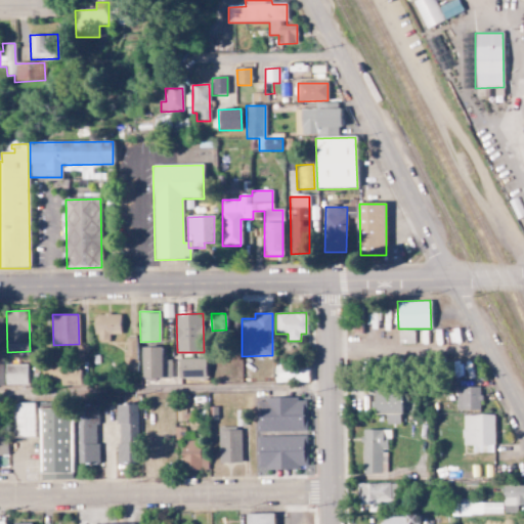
[(120,315),(94,316),(95,343),(108,342),(108,335),(120,334),(120,315)]
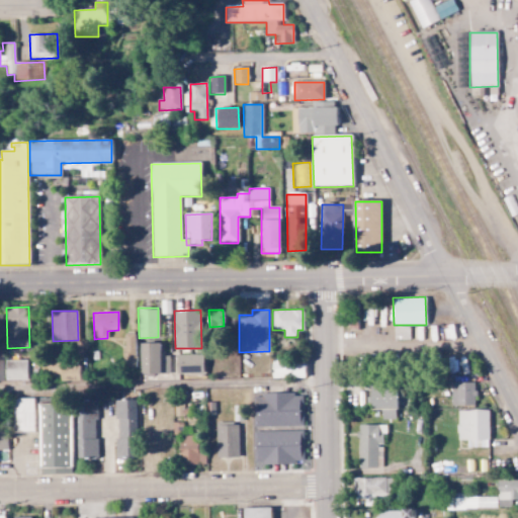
[(135,333),(123,333),(123,362),(135,362),(135,333)]
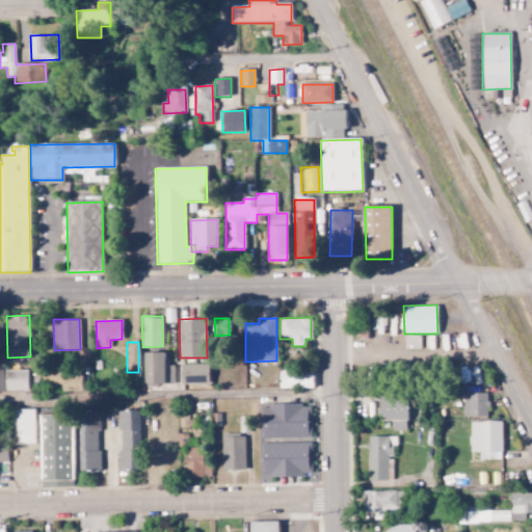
[(164,351),(143,351),(143,382),(174,382),(173,365),(164,365),(164,351)]
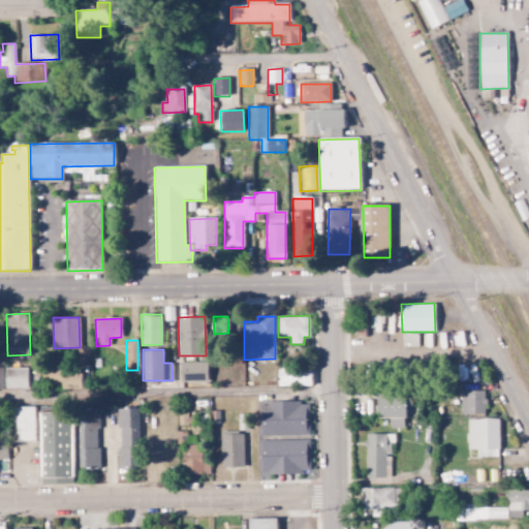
[(208,381),(207,362),(180,362),(180,381),(208,381)]
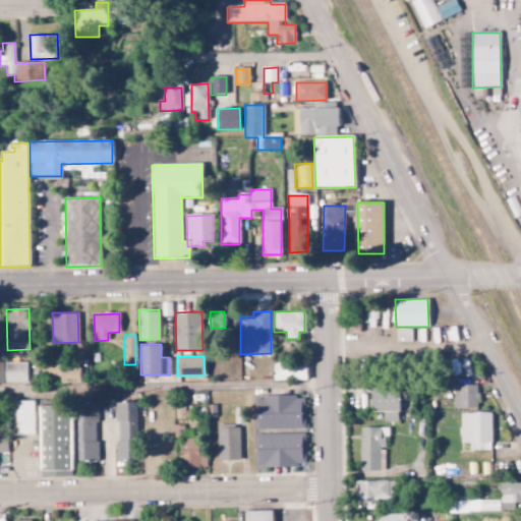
[(26,361),(4,362),(4,382),(26,382),(26,361)]
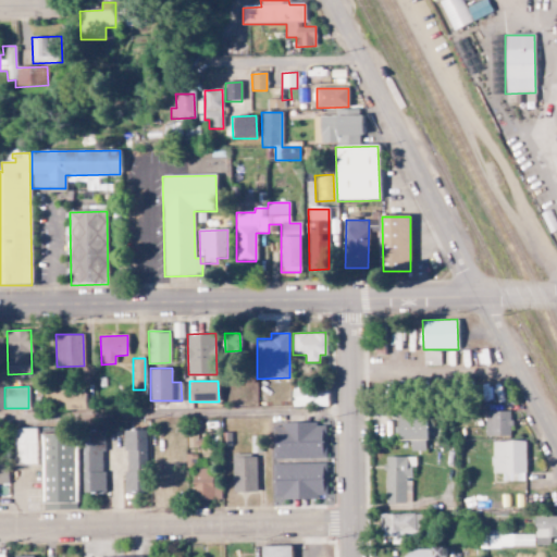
[(329,406),(327,386),(292,386),(293,406),(329,406)]
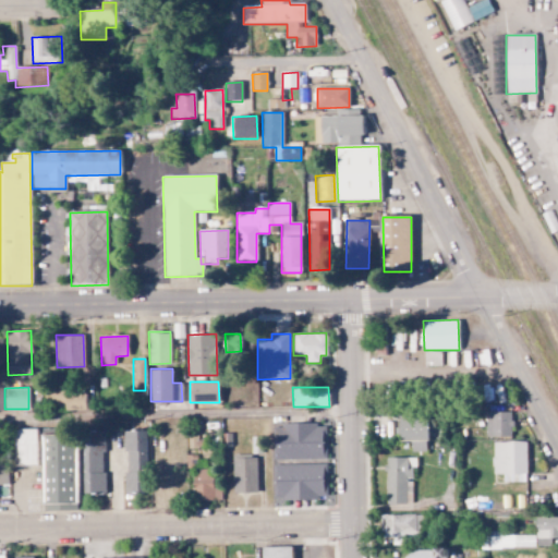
[(85,410),(85,390),(44,391),(45,403),(64,402),(64,410),(85,410)]
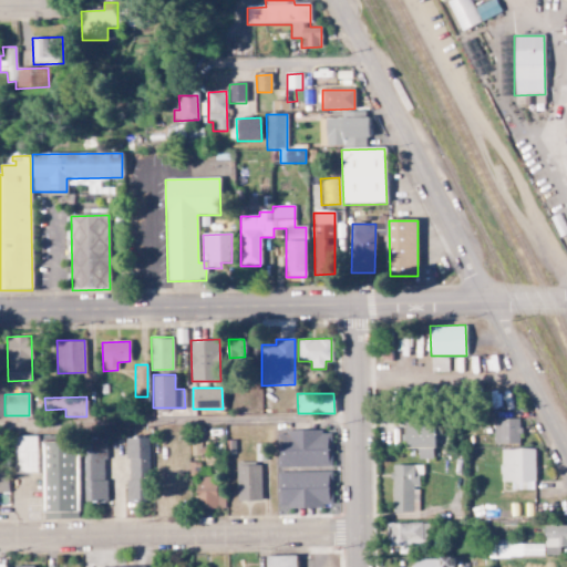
[(518,418),(494,419),(494,443),(519,443),(518,418)]
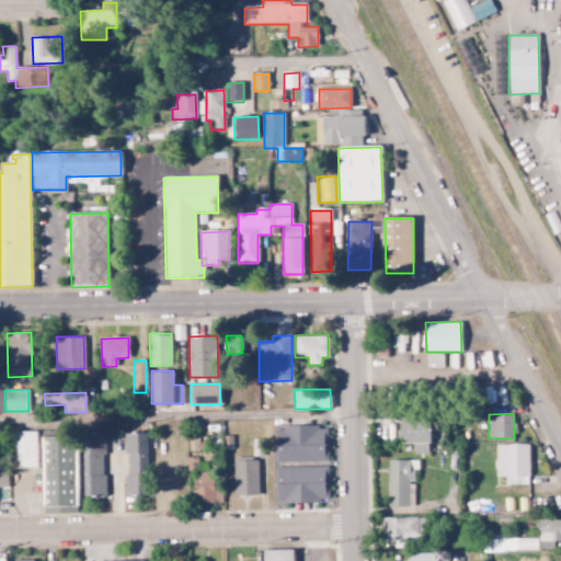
[(430,420),(400,421),(400,444),(413,443),(413,454),(430,454),(430,420)]
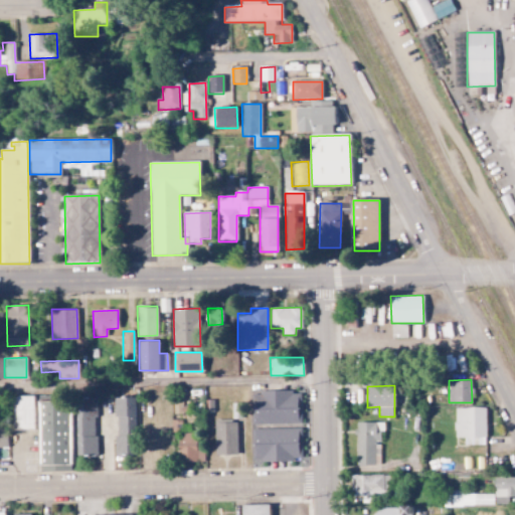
[(301,423),(301,390),(254,391),(254,423),(301,423)]
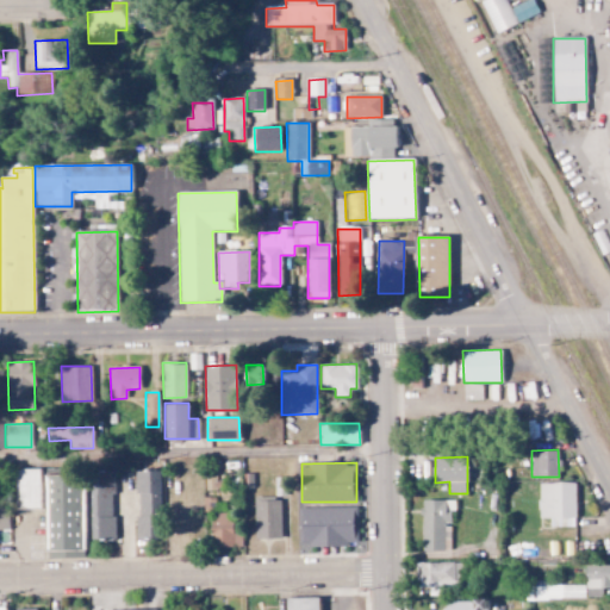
[(41,509),(39,468),(17,468),(18,510),(41,509)]
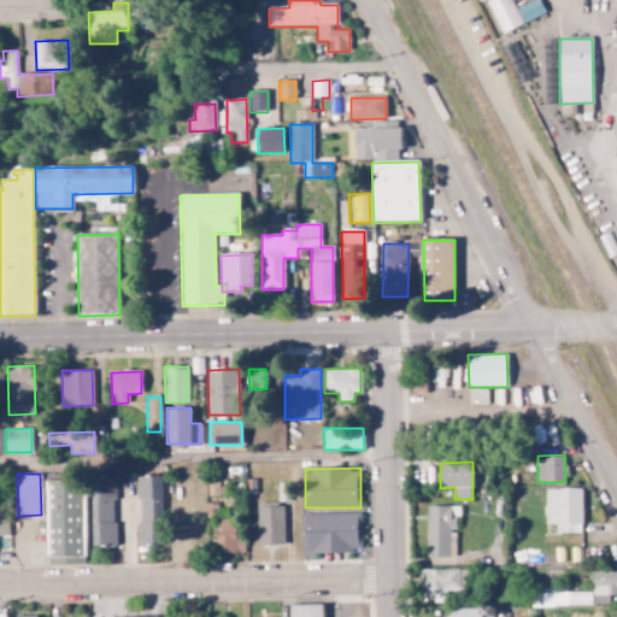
[(160,476),(136,476),(137,545),(152,545),(152,534),(162,534),(160,476)]
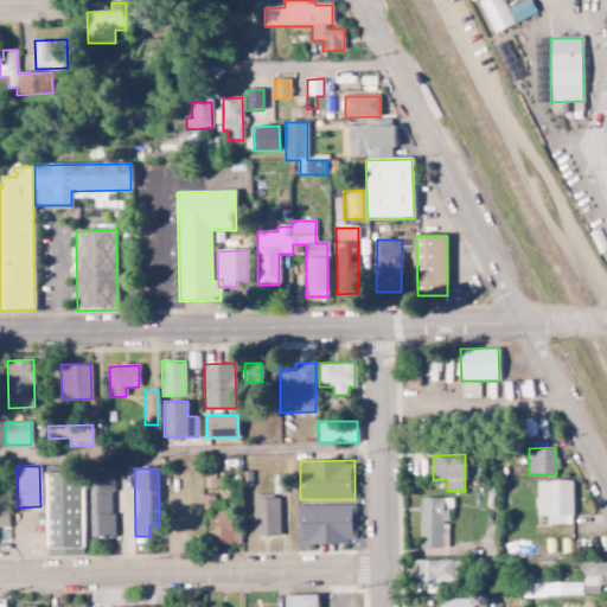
[(82,471),(45,472),(48,555),(68,555),(68,548),(74,548),(74,554),(84,554),(82,471)]
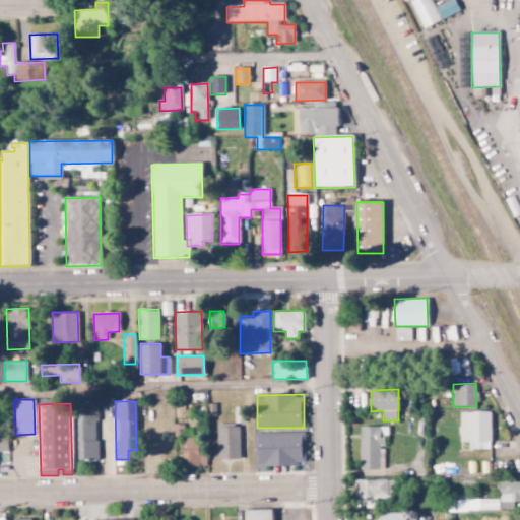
[(96,458),(95,403),(76,403),(77,458),(96,458)]
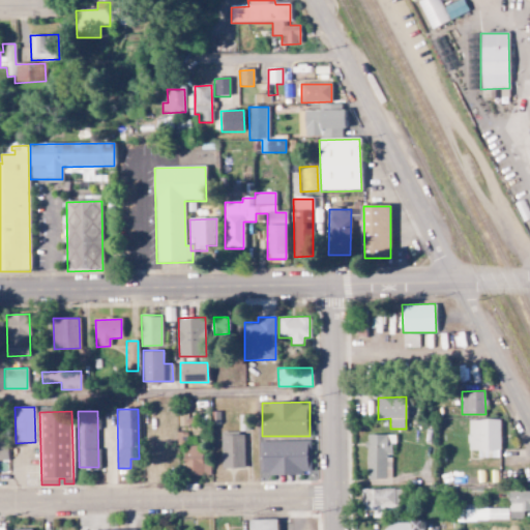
[(468,419),(469,450),(478,450),(478,459),(500,458),(499,419),(468,419)]
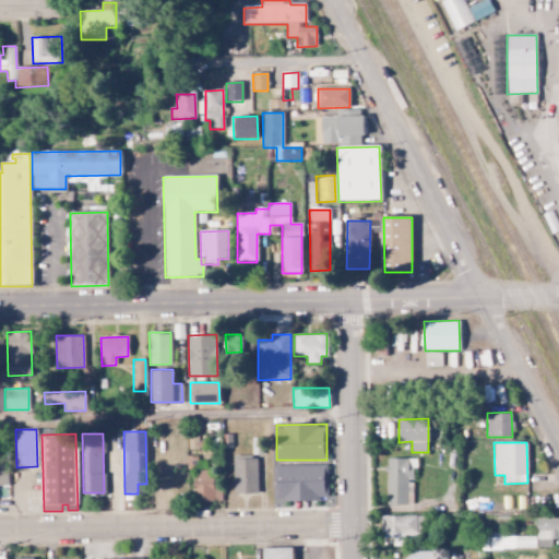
[(221,499),(221,485),(213,485),(213,470),(197,470),(197,455),(186,456),(186,468),(192,468),(193,499),(221,499)]
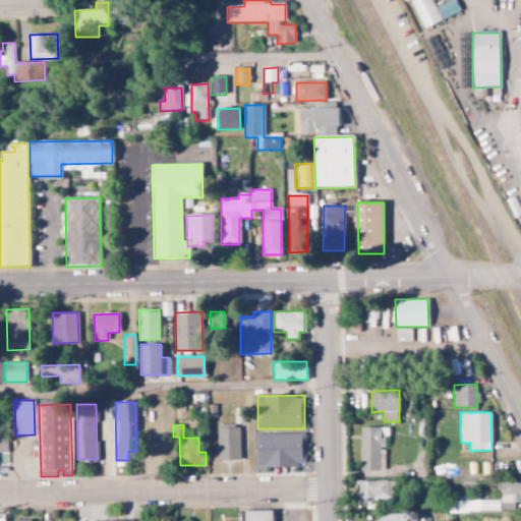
[(240,459),(240,425),(217,425),(217,460),(240,459)]
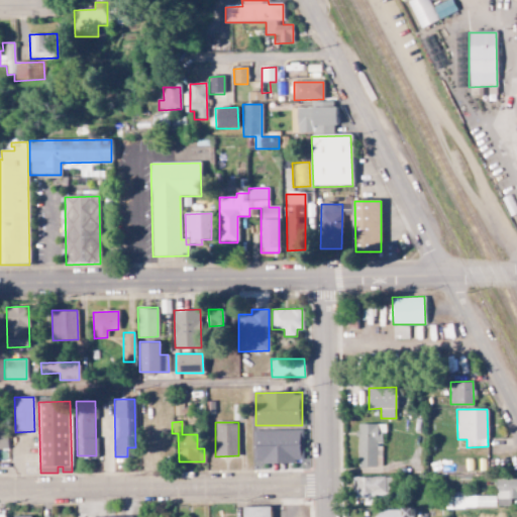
[(357,467),(382,467),(381,444),(383,444),(383,423),(356,424),(357,467)]
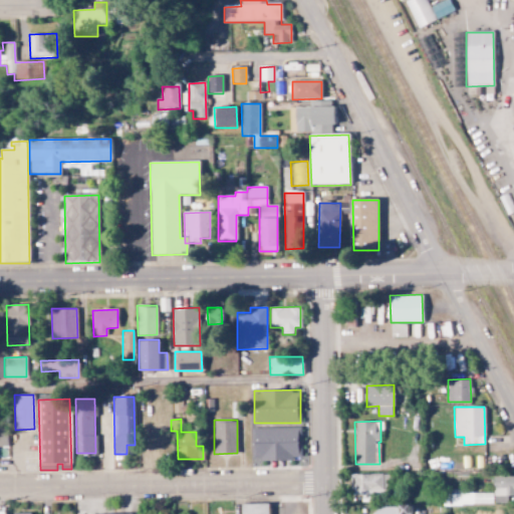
[(301,428),(253,428),(254,460),(301,459),(301,428)]
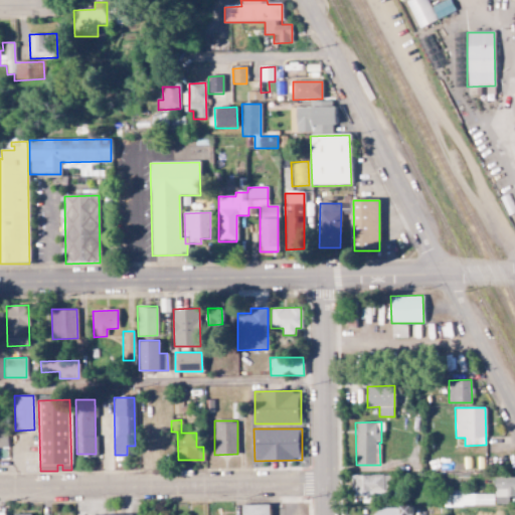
[(357,503),(371,503),(372,493),(390,494),(391,476),(351,474),(351,495),(358,495),(357,503)]
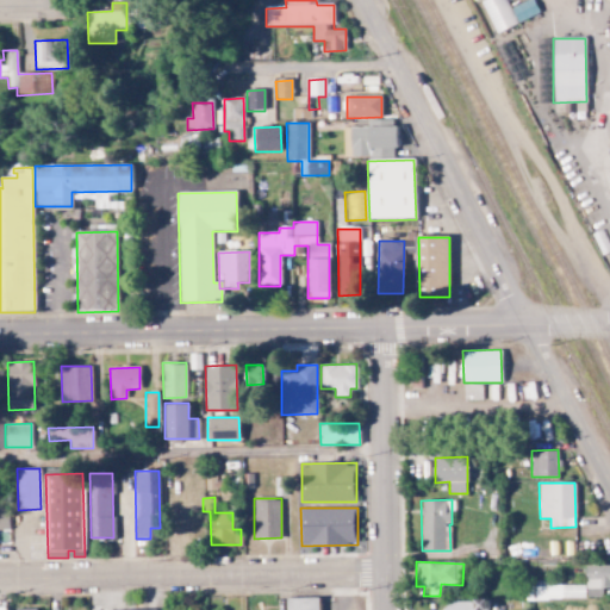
[(609,589),(609,565),(585,565),(586,597),(602,597),(602,589),(609,589)]
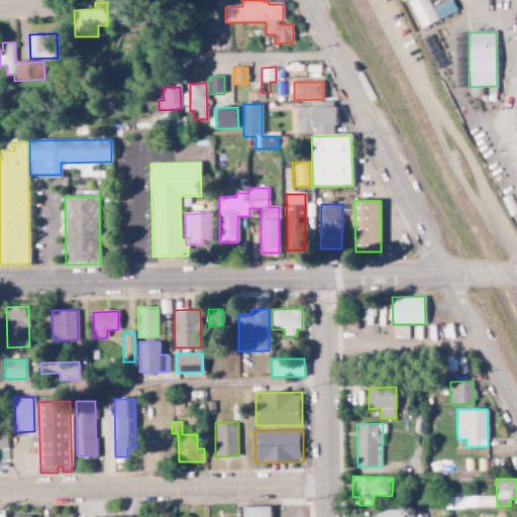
[(270,516),(270,506),(242,507),(242,516),(270,516)]
